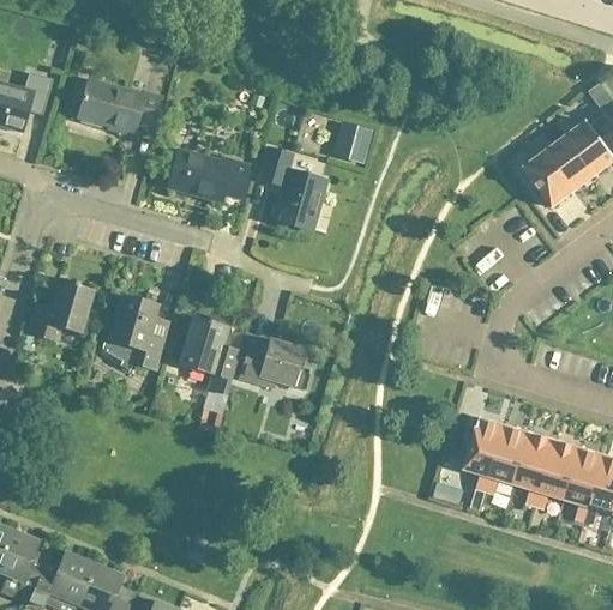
[(0,126),(23,133),(29,112),(42,115),(53,79),(28,72),(23,89),(0,82),(0,126)]
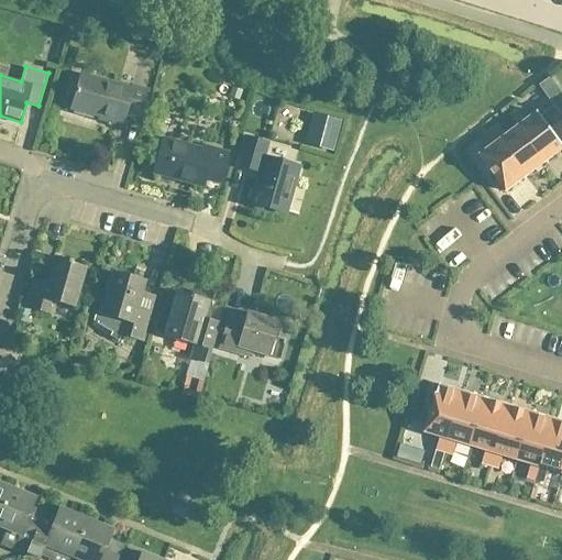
[(125,113),(141,118),(149,90),(133,85),(132,88),(81,74),(72,107),(108,117),(107,120),(122,124),(125,113)]
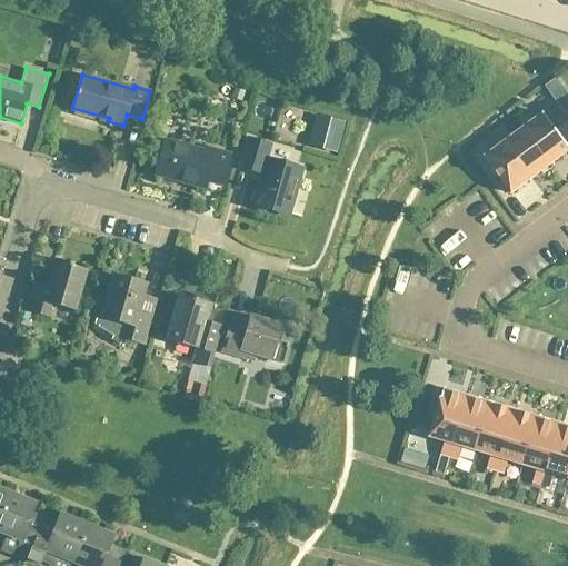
[(516,116),(524,127),(550,164),(567,150),(567,145),(544,112),(531,121),(522,111),(516,116)]
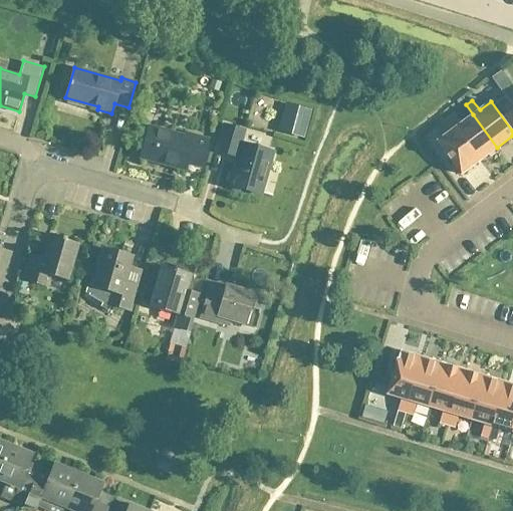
[(497,148),(473,114),(462,122),(455,113),(449,117),(480,161),(497,148)]
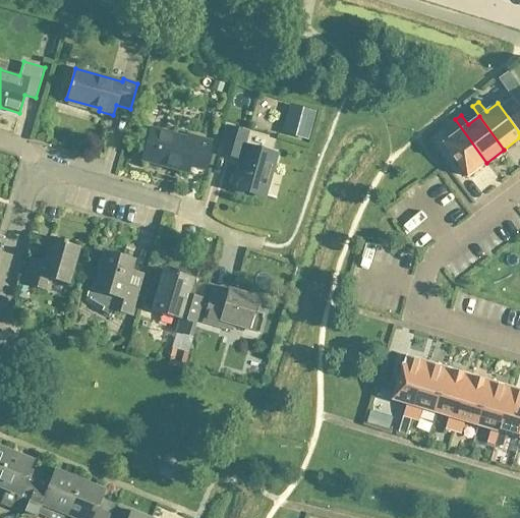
[(468,176),(486,163),(455,119),(448,124),(455,134),(444,144),(468,176)]
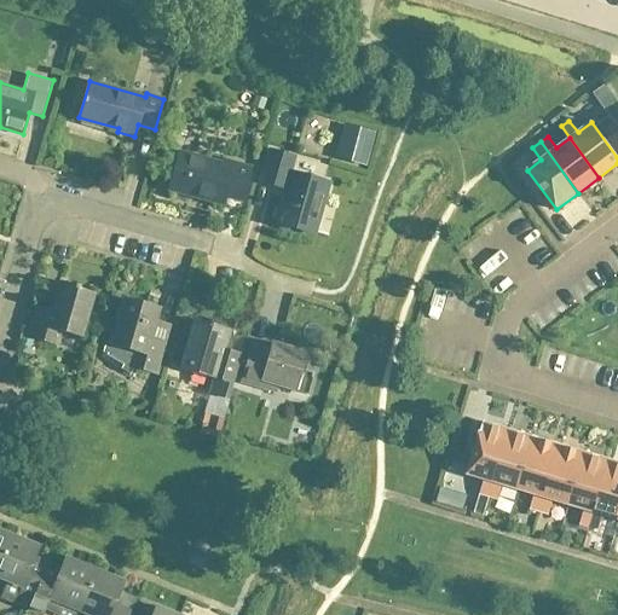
[(276,221),(315,232),(329,181),(292,170),(296,156),(270,149),(260,181),(286,187),(276,221)]
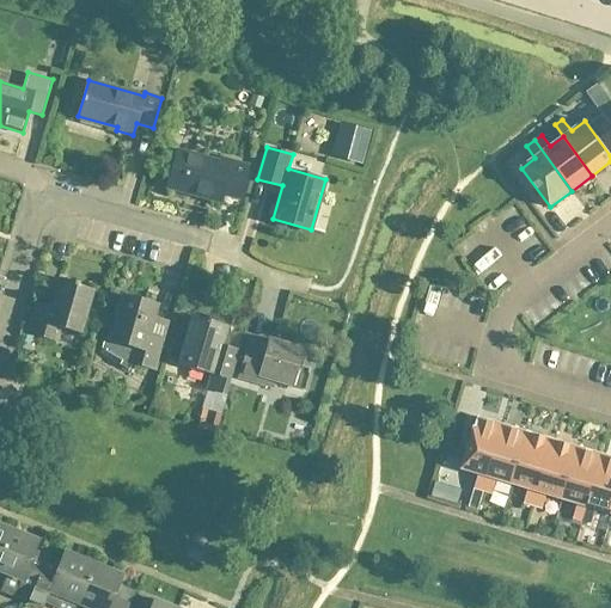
[(221,157),(221,160),(177,149),(167,188),(222,203),(225,192),(242,197),(250,164),(221,157)]
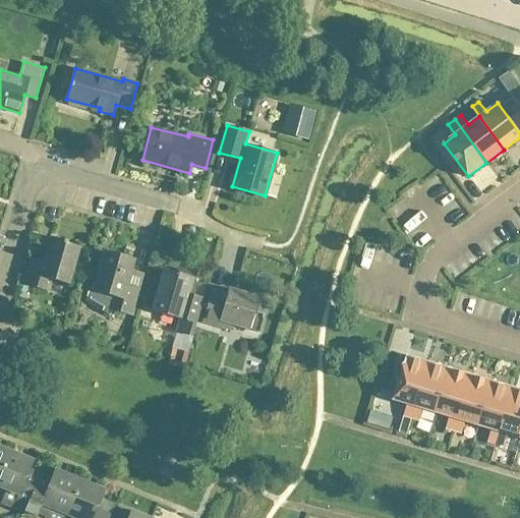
[(23,284),(29,285),(44,290),(48,278),(68,284),(79,247),(66,243),(67,241),(52,236),(44,262),(32,257),(23,284)]
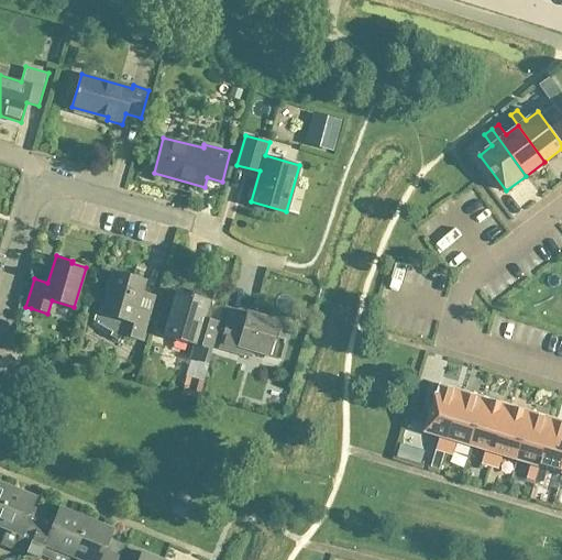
[(119,340),(122,333),(143,340),(156,295),(141,291),(143,281),(114,273),(103,311),(97,309),(92,325),(119,340)]
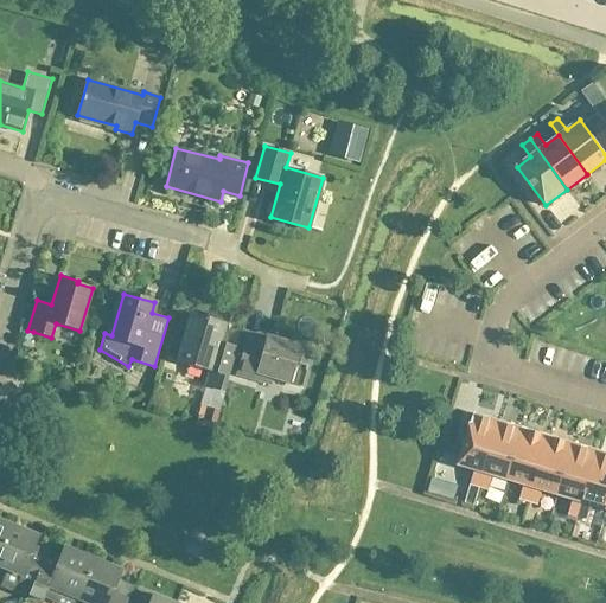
[(236,348),(219,344),(222,338),(230,340),(230,338),(230,334),(230,333),(230,328),(228,326),(227,322),(225,321),(223,319),(219,316),(216,315),(208,312),(205,318),(190,313),(185,329),(182,331),(179,333),(176,335),(172,338),(170,342),(168,348),(168,352),(171,354),(178,357),(177,361),(210,371),(206,385),(223,390),(236,348)]
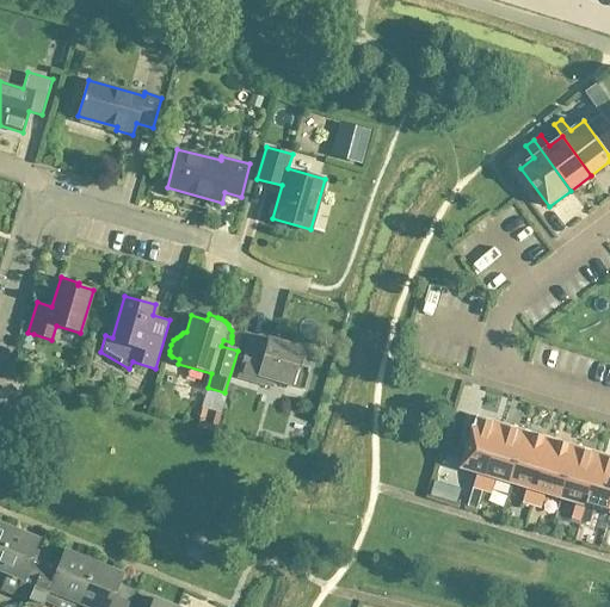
[(34,334),(28,333),(26,332),(22,347),(29,348),(34,334)]
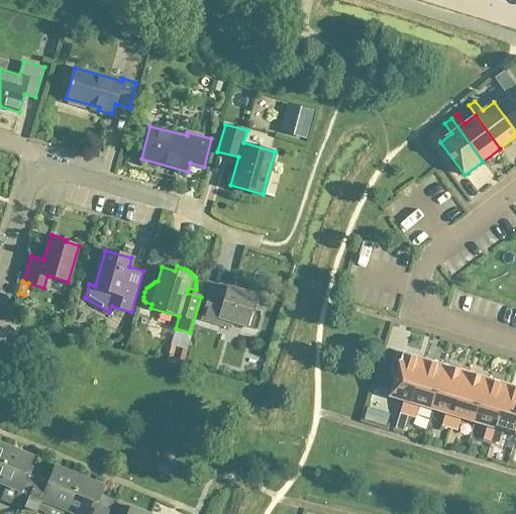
[(255,329),(261,311),(250,308),(254,295),(226,286),(224,296),(210,291),(202,319),(230,327),(232,322),(255,329)]
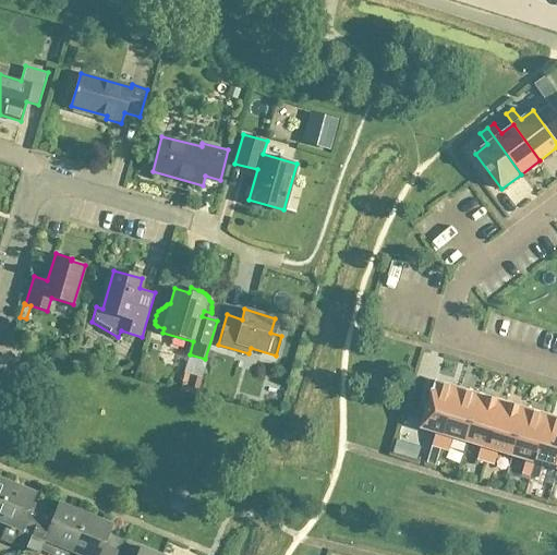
[(433,445),(440,447),(450,417),(459,387),(435,379),(421,427),(437,432),(433,445)]
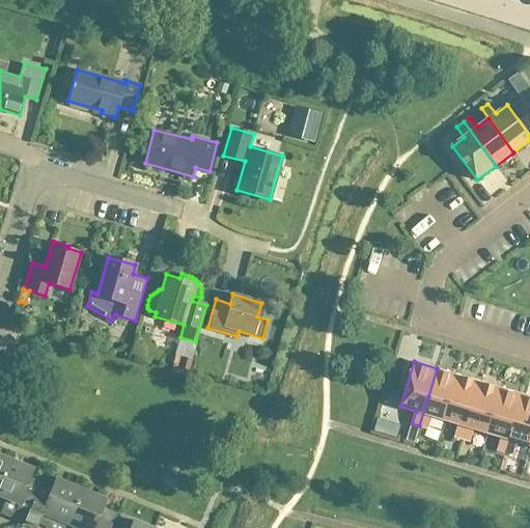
[(451,396),(458,374),(437,368),(428,396),(419,425),(427,427),(430,416),(445,420),(451,396)]
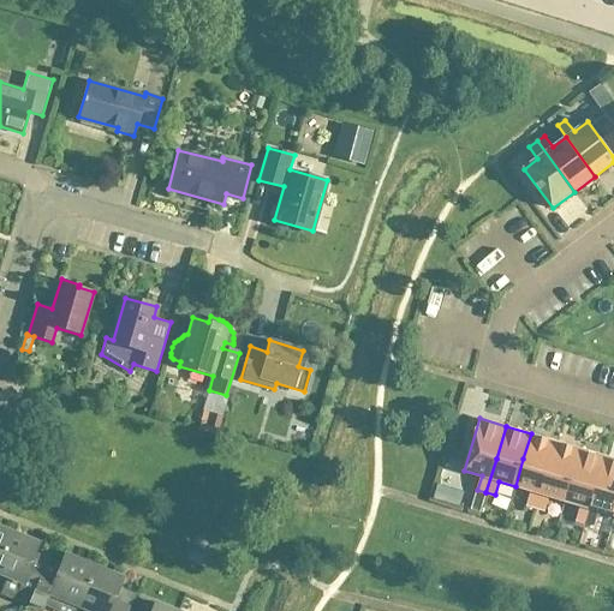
[(550,459),(555,441),(531,433),(523,459),(516,486),(531,491),(526,504),(536,507),(550,459)]
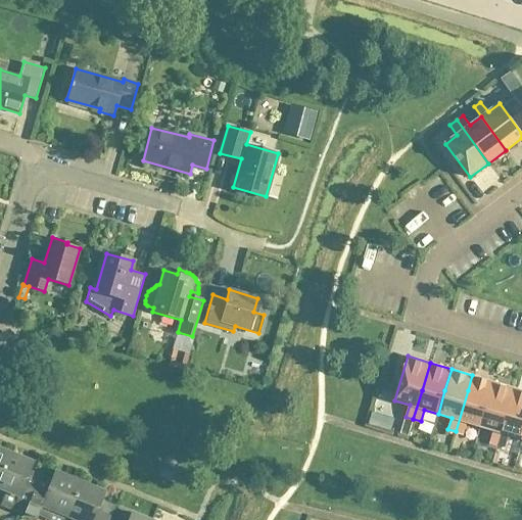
[(493,382),(472,375),(468,390),(456,431),(463,434),(467,422),(479,426),(490,390),(493,382)]
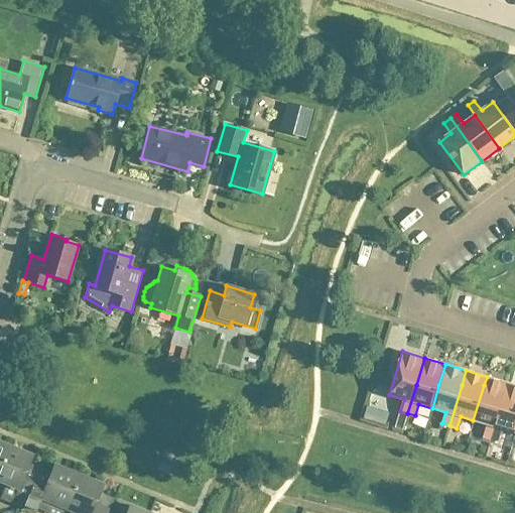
[(484,385),(473,420),(486,424),(483,435),(491,438),(507,385),(507,383),(487,377),(484,385)]
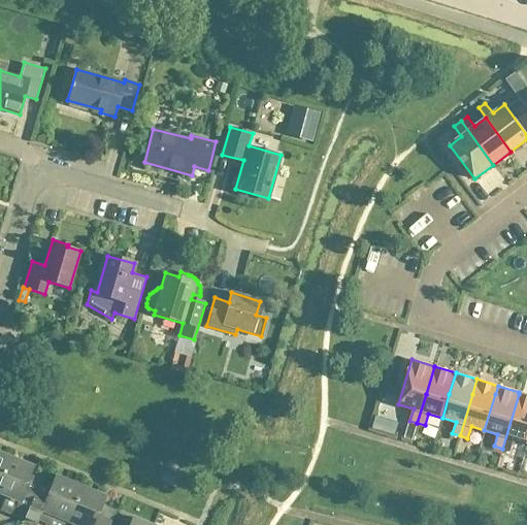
[(526,394),(519,392),(519,394),(502,449),(509,451),(514,438),(526,443),(526,394)]
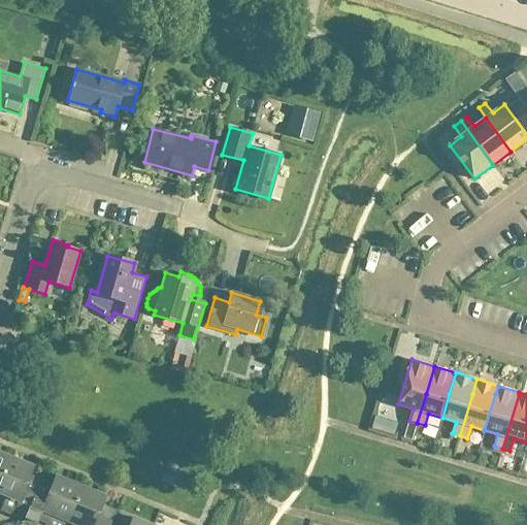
[(0,480),(9,457),(0,453),(0,480)]
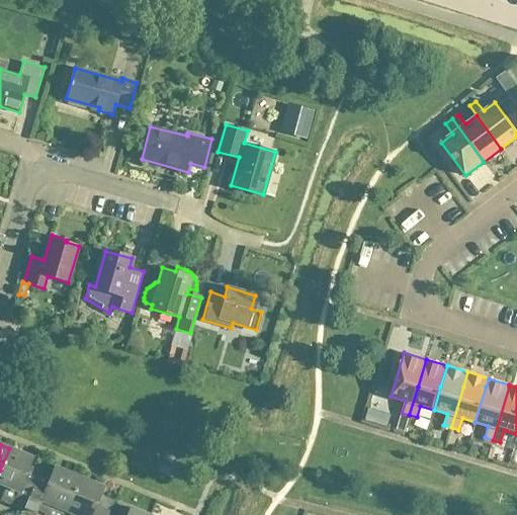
[(9,448),(0,470),(0,483),(5,486),(0,497),(0,499),(23,510),(24,511),(40,471),(28,466),(32,458),(9,448)]
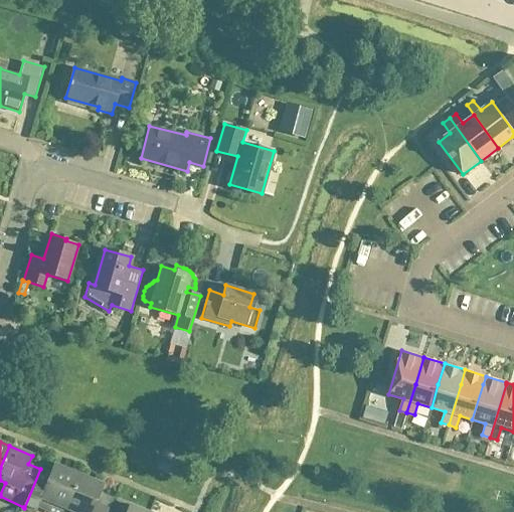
[(65,508),(79,475),(54,465),(50,473),(40,469),(24,508),(34,511),(37,506),(51,511),(62,511),(64,507),(65,508)]
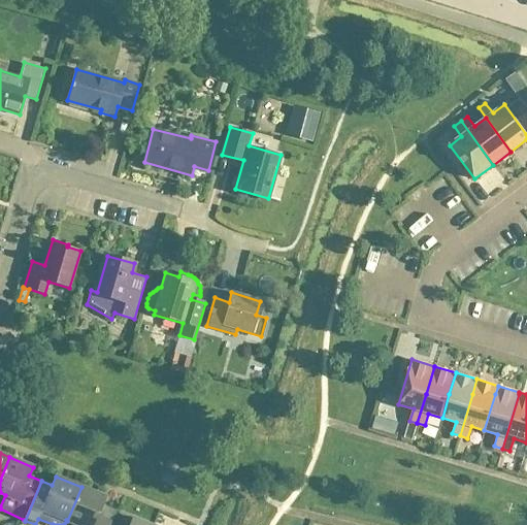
[(110,524),(112,522),(117,511),(102,504),(105,497),(81,487),(67,521),(77,524),(110,524)]
